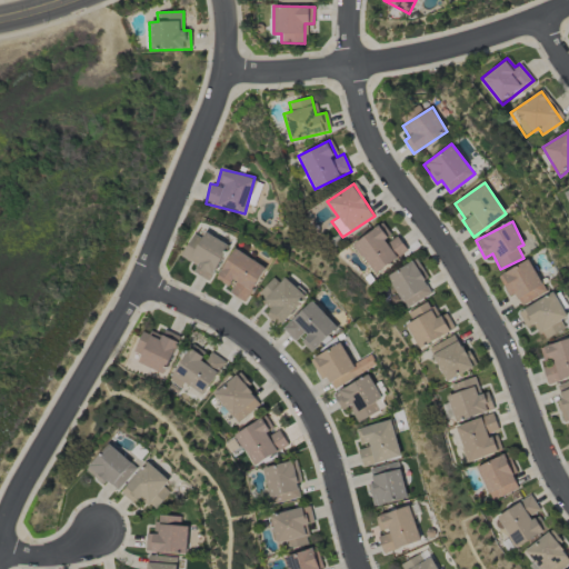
[(397,237),(389,242),(378,226),(352,243),(375,275),(407,250),(397,237)]
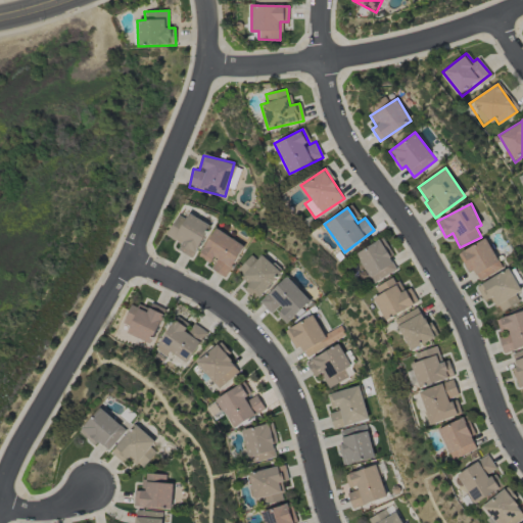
[(210,224),(189,215),(187,219),(177,215),(167,236),(181,243),(177,250),(194,258),(210,224)]
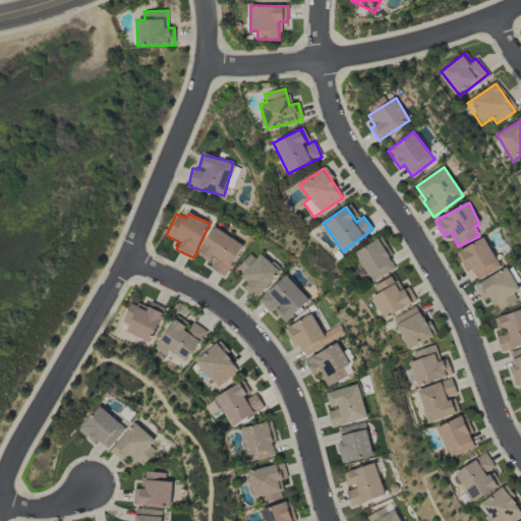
[(212,264),(210,268),(225,277),(243,243),(214,227),(198,255),(212,264)]
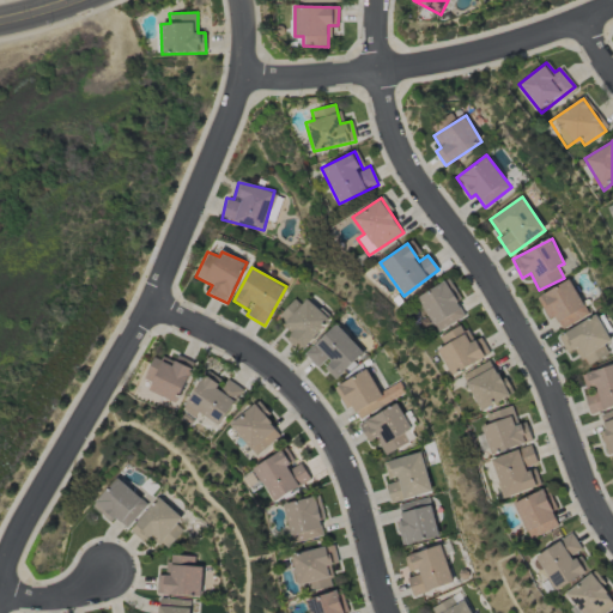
[(589,314),(569,279),(536,298),(550,320),(554,316),(562,329),(589,314)]
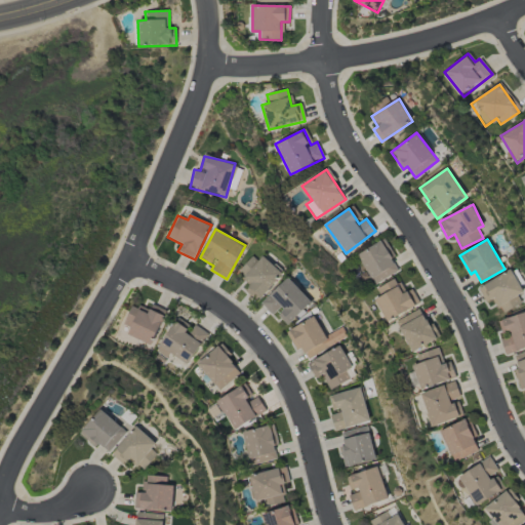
[(399,270),(380,241),(356,255),(374,284),(399,270)]
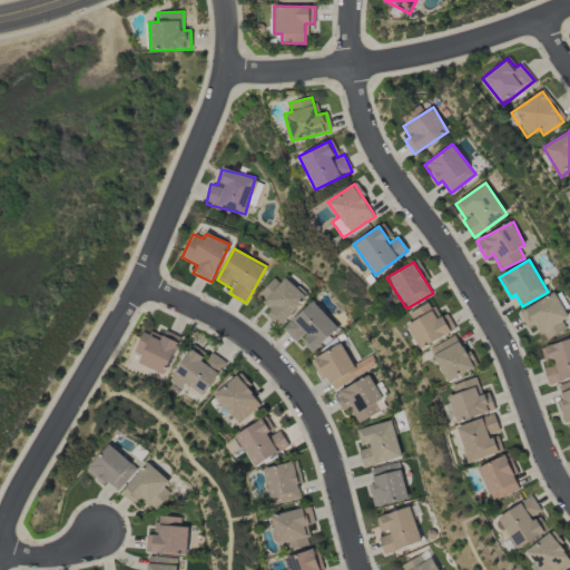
[(267,315),(279,326),(307,298),(286,277),(281,284),(275,278),(258,295),(273,308),(267,315)]
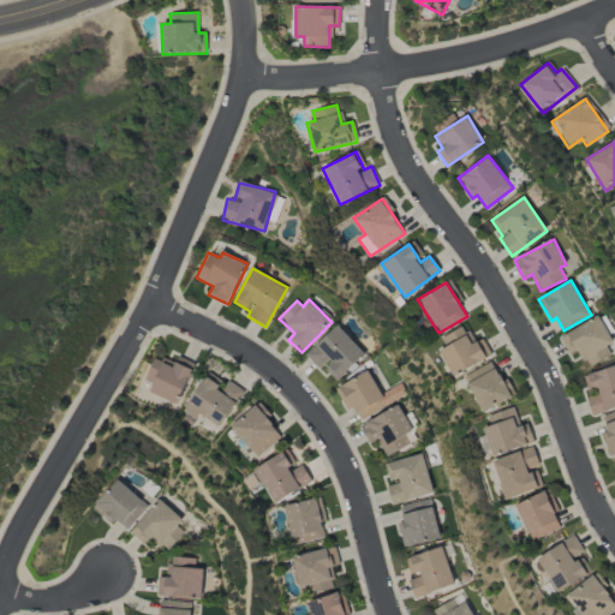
[(587,368),(611,354),(607,346),(613,344),(599,317),(560,338),(569,354),(579,350),(587,368)]
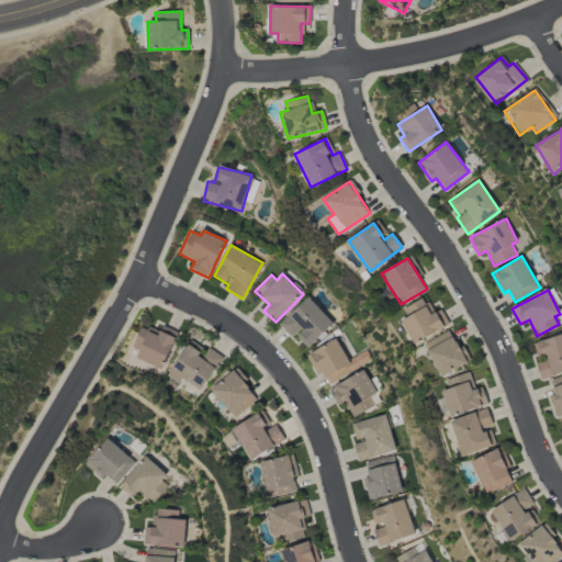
[(292,338),(295,336),(307,348),(334,324),(310,296),(279,324),(292,338)]
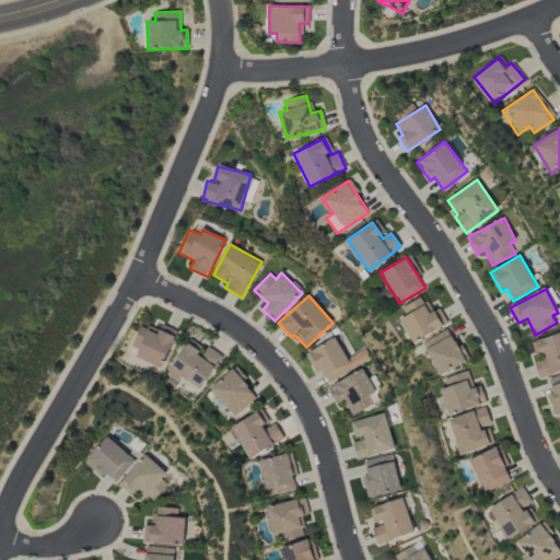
[(439,308),(432,313),(421,295),(400,308),(405,315),(398,319),(412,343),(447,323),(439,308)]
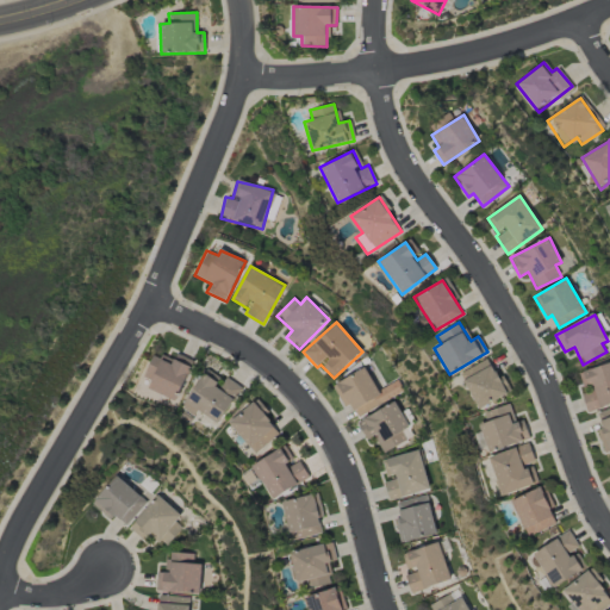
[(154,353),(142,378),(150,381),(147,388),(175,402),(193,361),(176,354),(173,361),(154,353)]
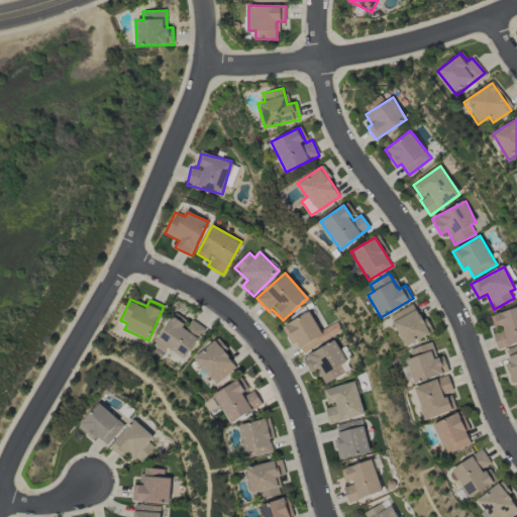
[(429,335),(415,305),(390,316),(404,346),(429,335)]
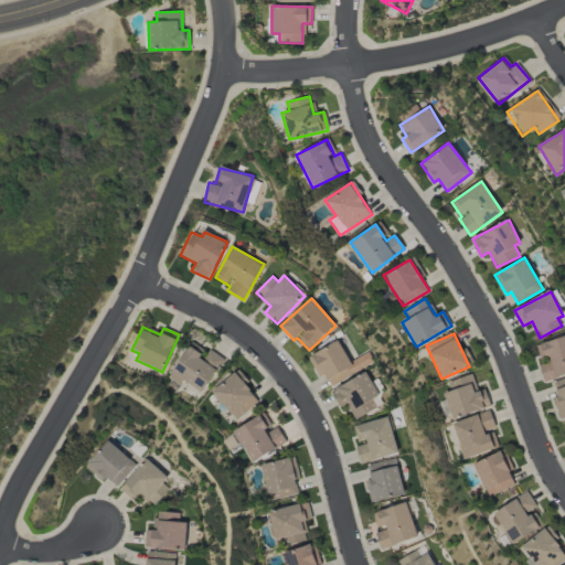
[(564,374),(564,334),(539,344),(545,361),(537,364),(544,383),(564,374)]
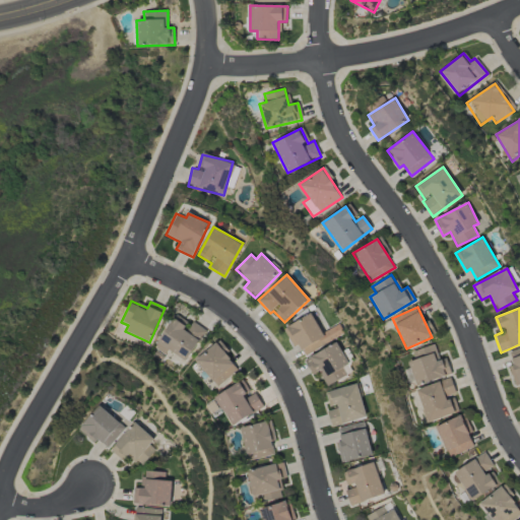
[(205,330),(193,322),(189,329),(172,318),(153,347),(165,353),(167,350),(186,362),(205,330)]
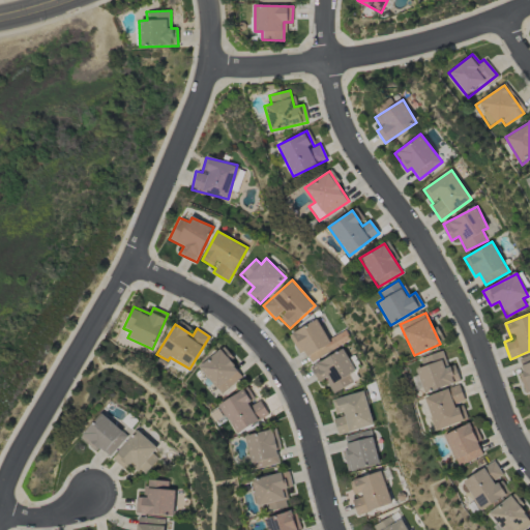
[(242,377),(222,349),(199,366),(219,394),(242,377)]
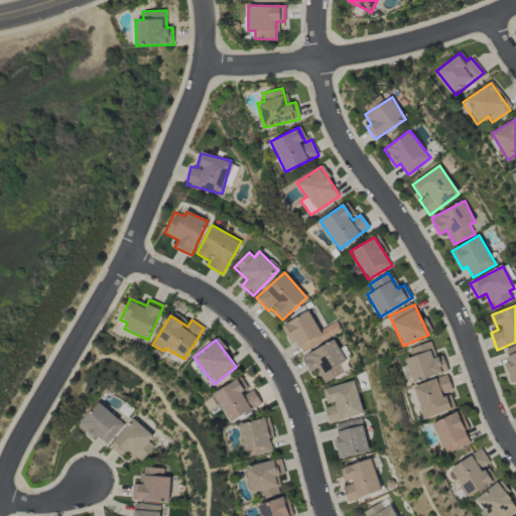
[(309,372),(316,369),(325,383),(345,373),(340,364),(346,361),(336,340),(302,357),(309,372)]
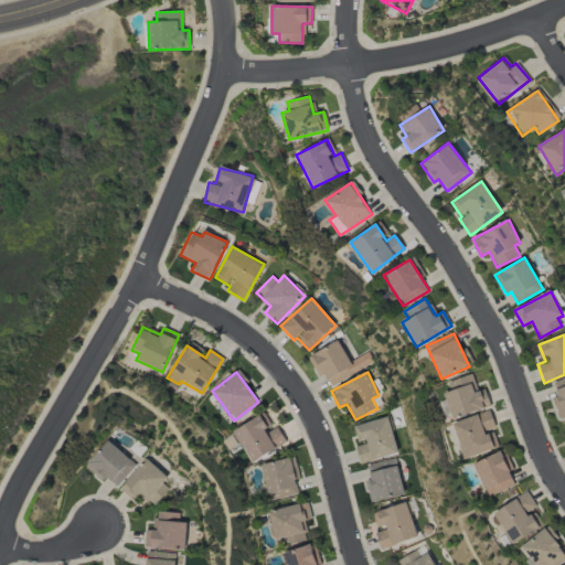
[(478,392),(471,373),(447,382),(450,391),(443,393),(452,419),(488,406),(482,390),(478,392)]
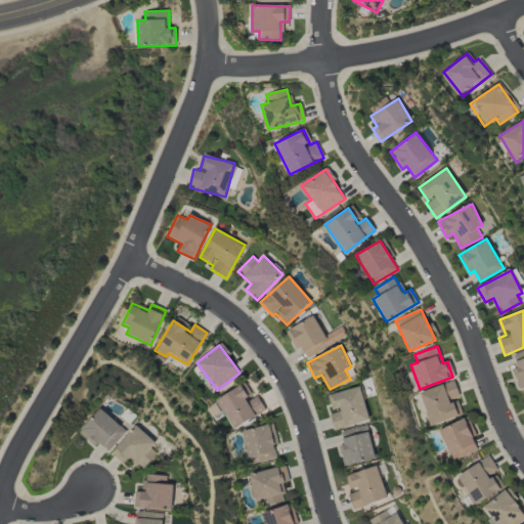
[(419,392),(430,426),(459,417),(453,400),(460,398),(453,381),(419,392)]
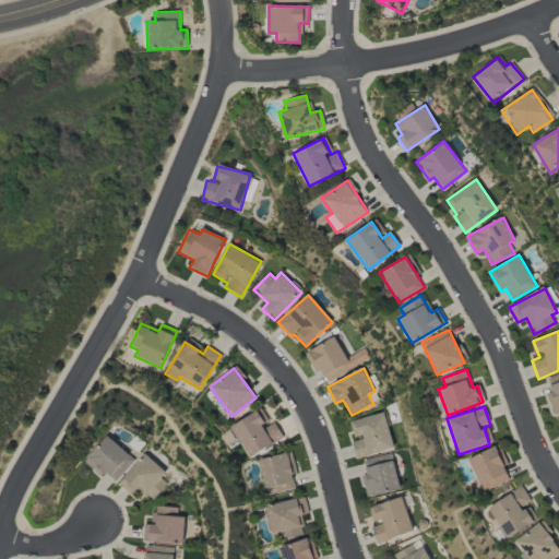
[(230,426),(248,458),(283,438),(273,421),(270,424),(261,408),(230,426)]
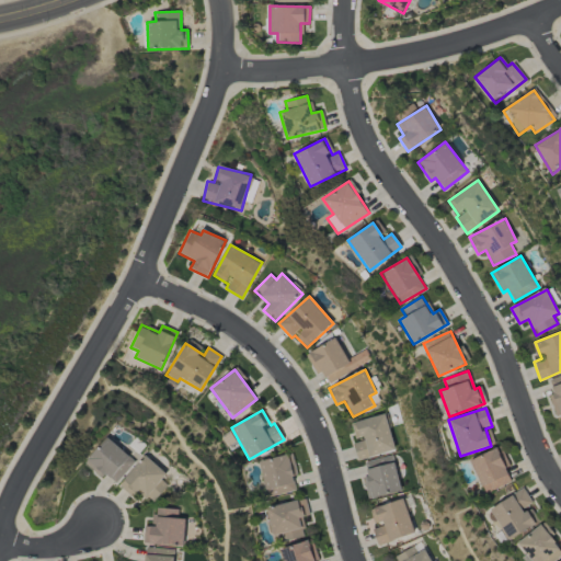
[(357,460),(396,450),(386,414),(352,423),(356,441),(353,442),(357,460)]
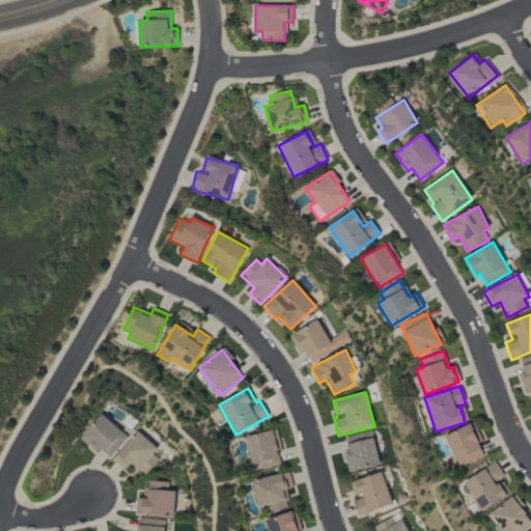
[(129,437),(103,413),(81,438),(96,452),(100,449),(110,458),(129,437)]
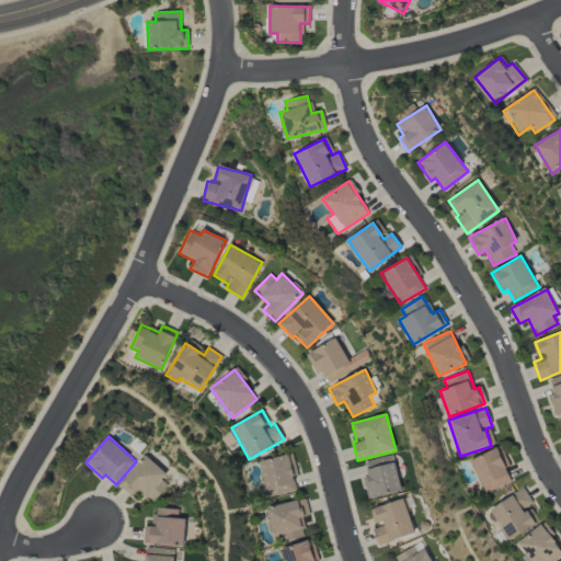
[(484,493),(511,481),(496,448),(469,460),(484,493)]
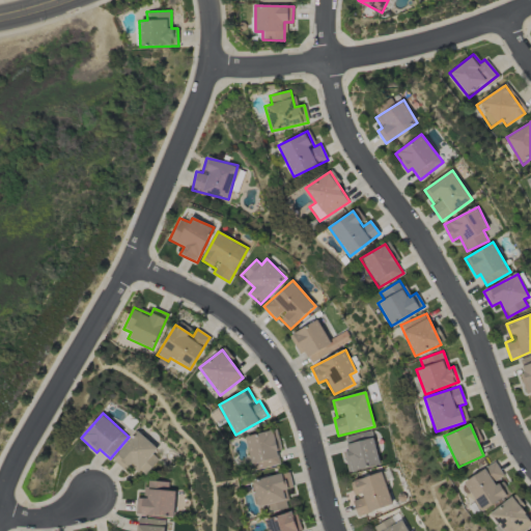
[(126,471),(133,463),(146,475),(159,460),(152,455),(159,449),(139,430),(113,459),(126,471)]
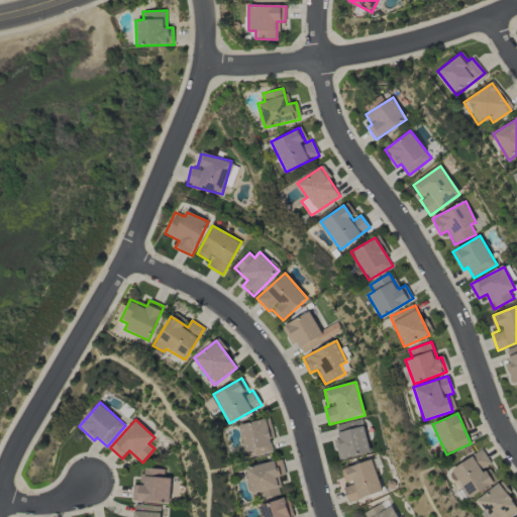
[(274,452),(265,419),(238,425),(246,458),(274,452)]
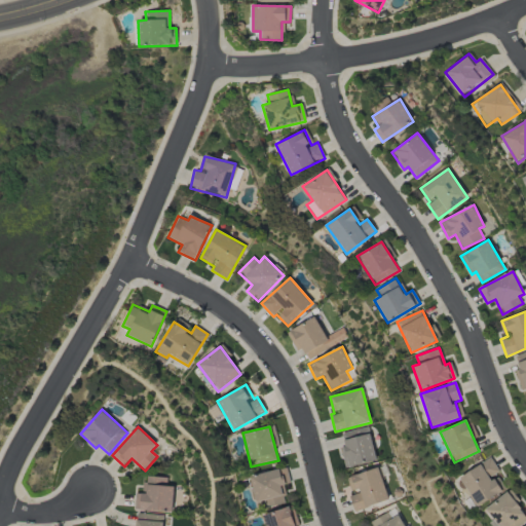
[(376,461),(369,427),(342,433),(345,447),(341,448),(344,467),(376,461)]
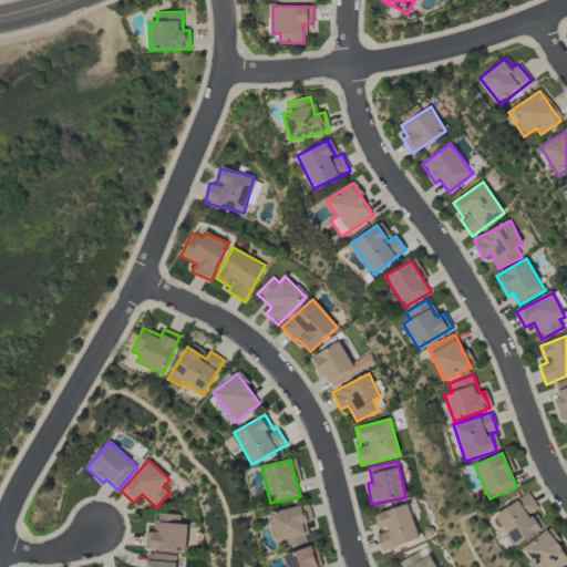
[(494,515),(513,546),(546,526),(527,495),(494,515)]
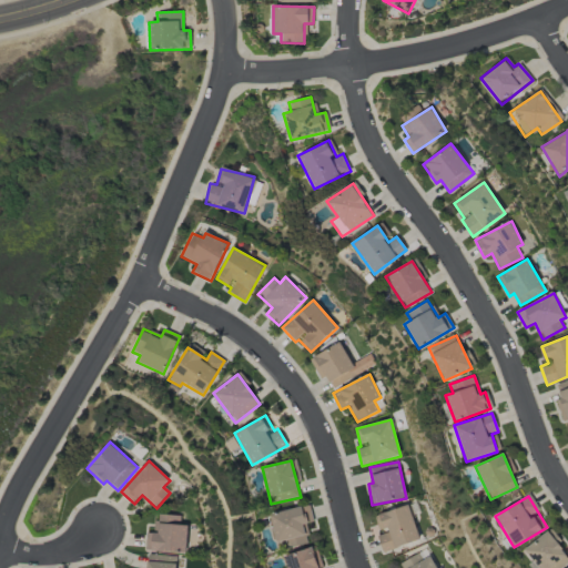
[(378,515),(385,533),(377,536),(383,553),(421,540),(409,505),(378,515)]
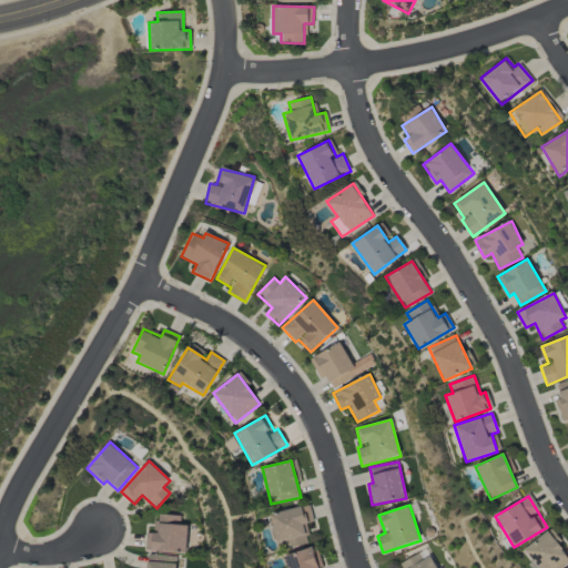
[(286,549),(307,544),(303,525),(307,524),(302,506),(269,515),(276,543),(284,540),(286,549)]
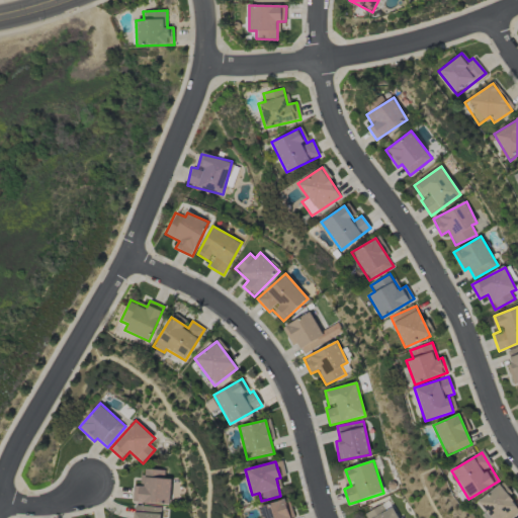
[(133,487),(133,502),(170,503),(171,479),(165,479),(165,469),(142,469),(142,487),(133,487)]
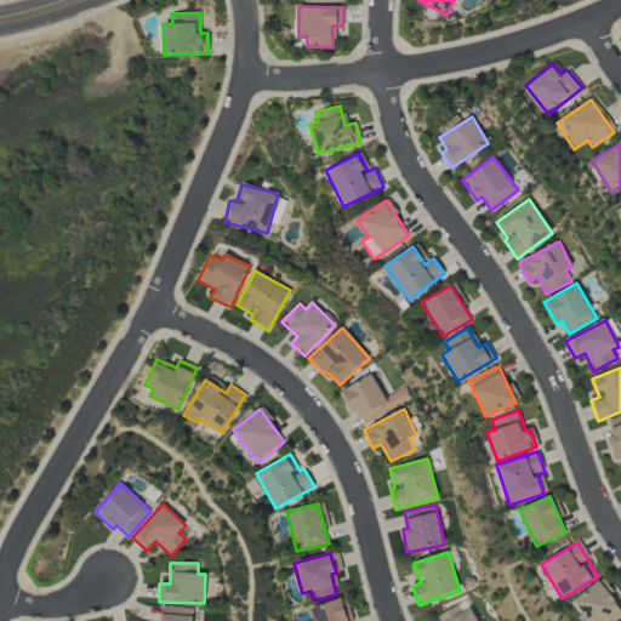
[(587,620),(611,620),(620,615),(620,608),(600,580),(573,600),(587,620)]
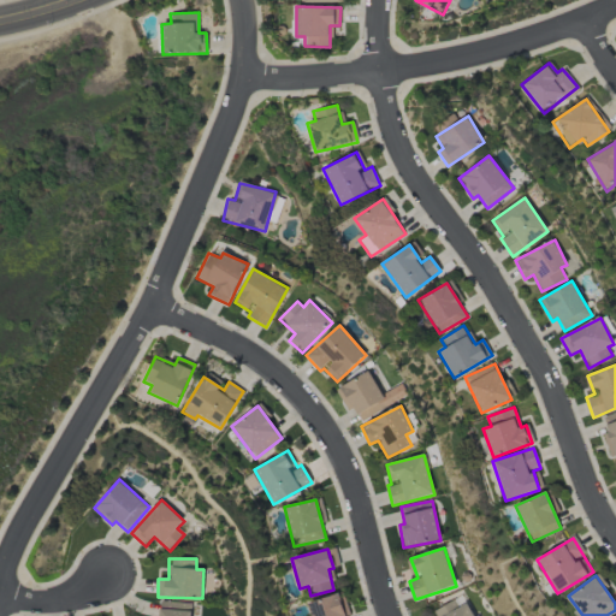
[(307,603),(311,615),(344,615),(337,593),(307,603)]
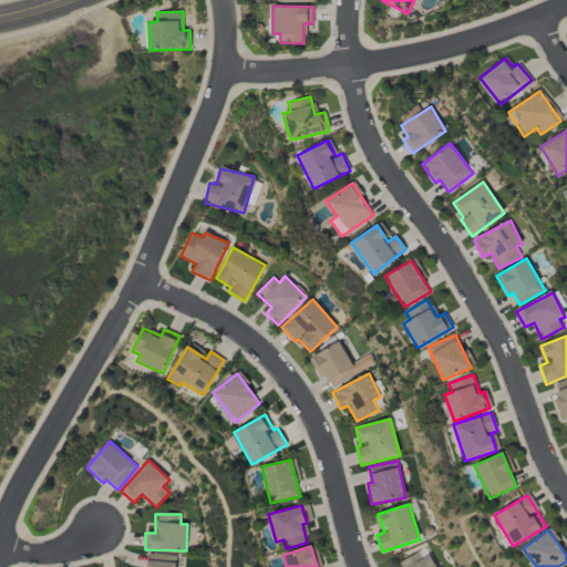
[(175,566),(176,555),(144,554),(143,566),(175,566)]
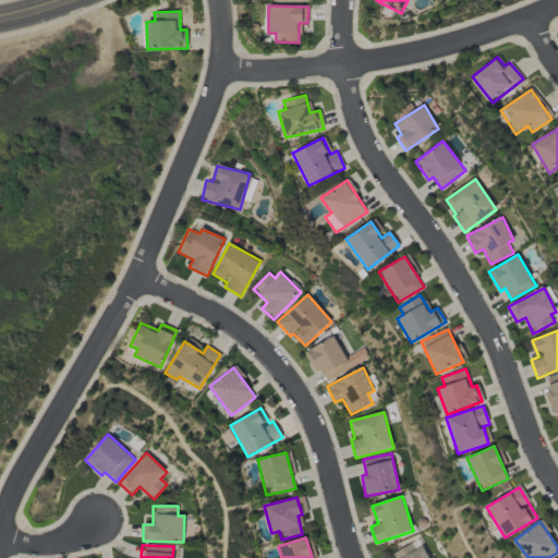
[(428,557),(422,546),(401,557),(428,557)]
